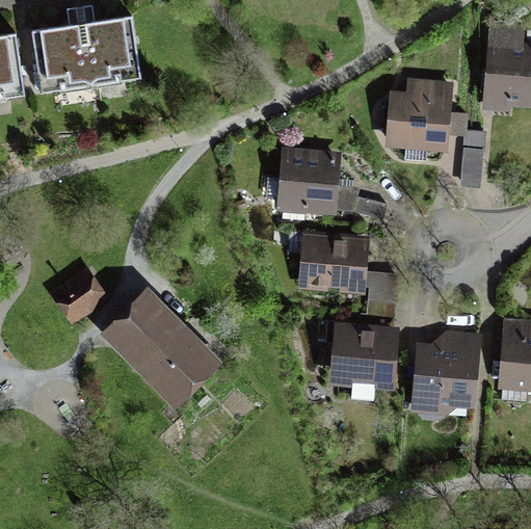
[(133,17),(33,30),(42,93),(141,79),(133,17)]
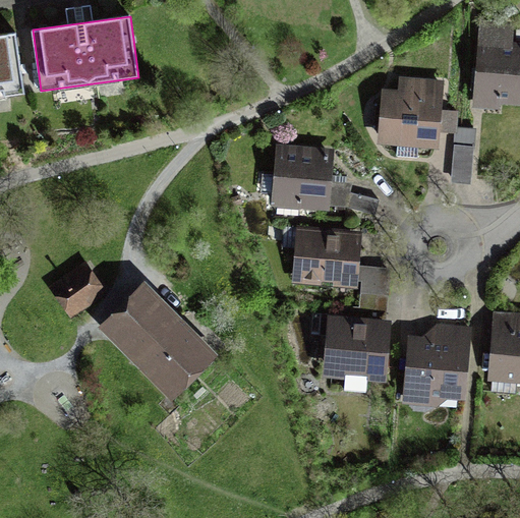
[(514,23),(479,20),(471,109),(499,111),(500,103),(519,104),(519,42),(513,42),(514,23)]
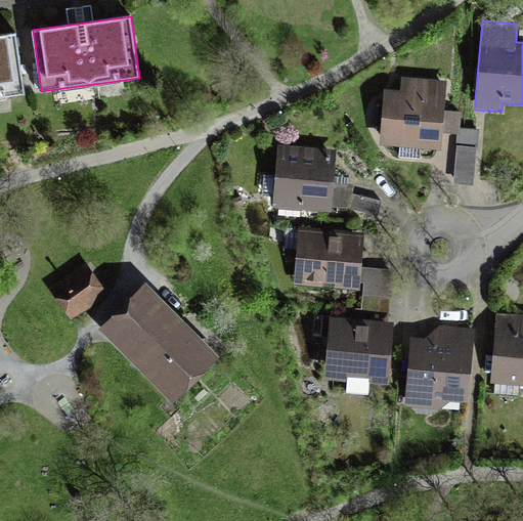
[(0,97),(24,94),(14,34),(0,35),(0,97)]
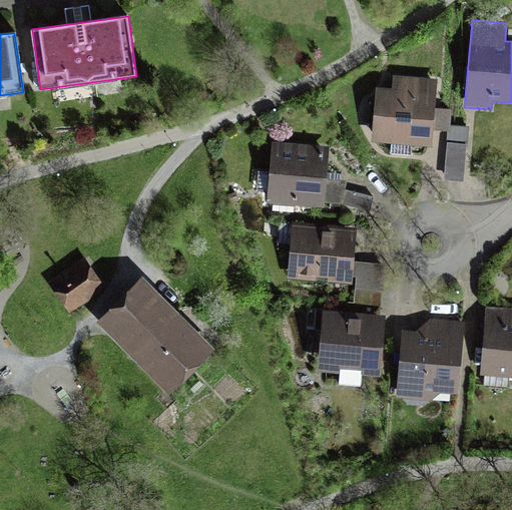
[(392,88),(377,87),(373,141),(431,146),(436,80),(393,76),(392,88)]
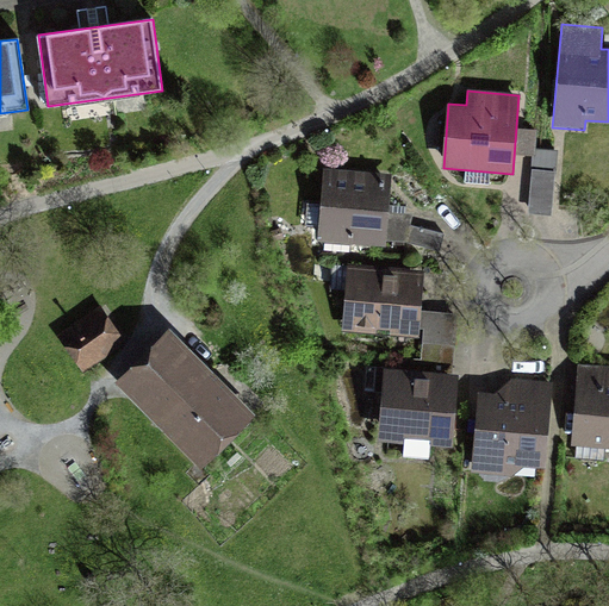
[(554,204),(555,163),(529,162),(528,204),(554,204)]
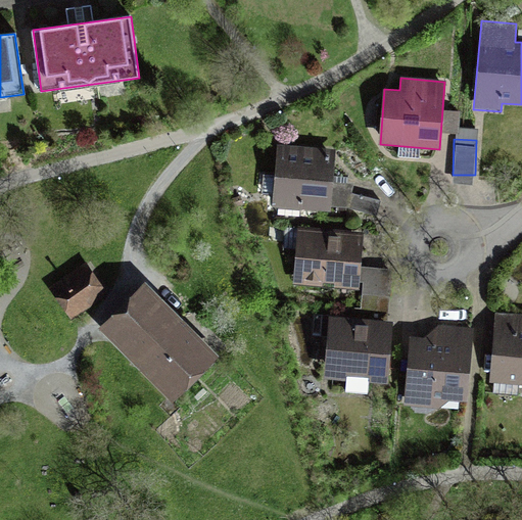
[(335,149),(278,145),(273,205),(330,209),(335,149)]
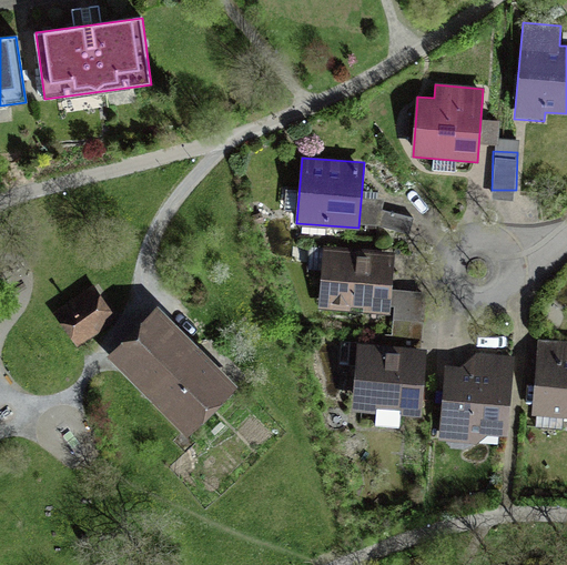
[(391,252),(324,246),(319,308),(386,313),(391,252)]
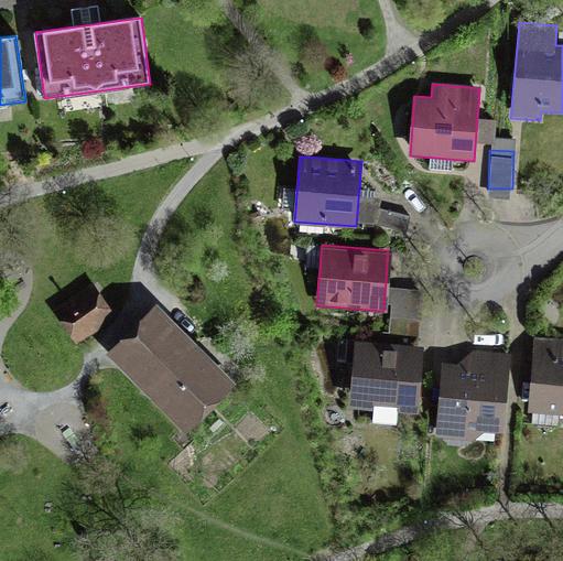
[(97,305),(84,287),(55,308),(68,326),(97,305)]
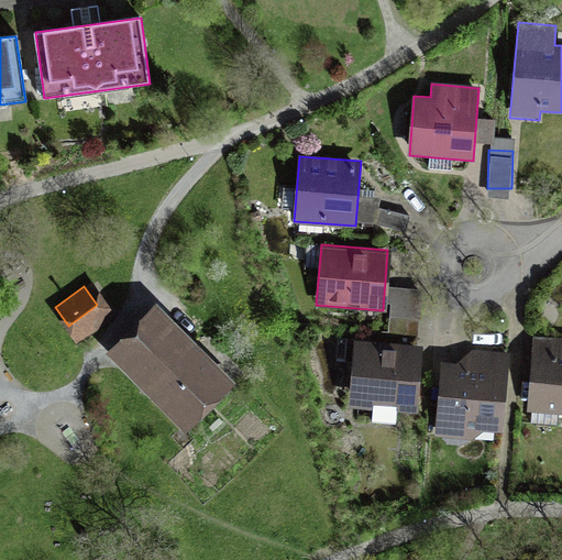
[(221,382),(147,308),(113,341),(187,416),(221,382)]
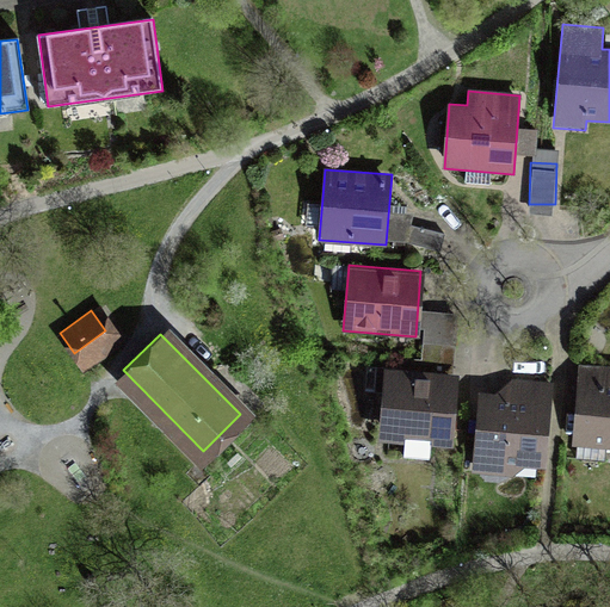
[(609,365),(583,363),(573,448),(609,451),(609,365)]
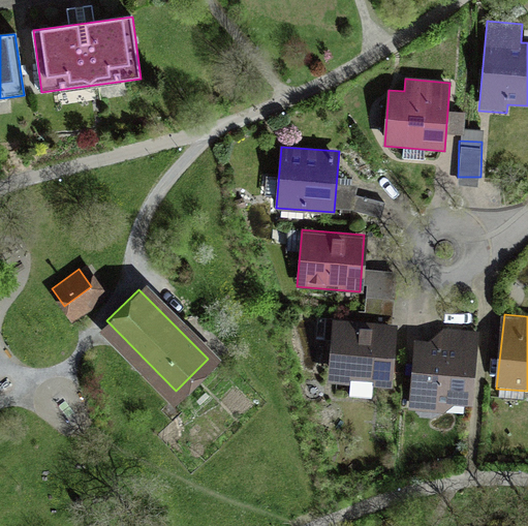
[(398,325),(335,318),(329,383),(393,390),(398,325)]
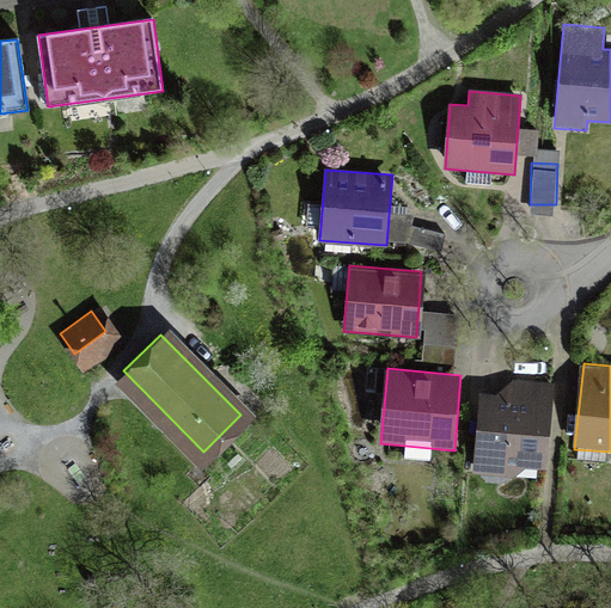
[(498,394),(482,394),(472,476),(508,480),(526,468),(545,471),(551,384),(513,381),(498,394)]
